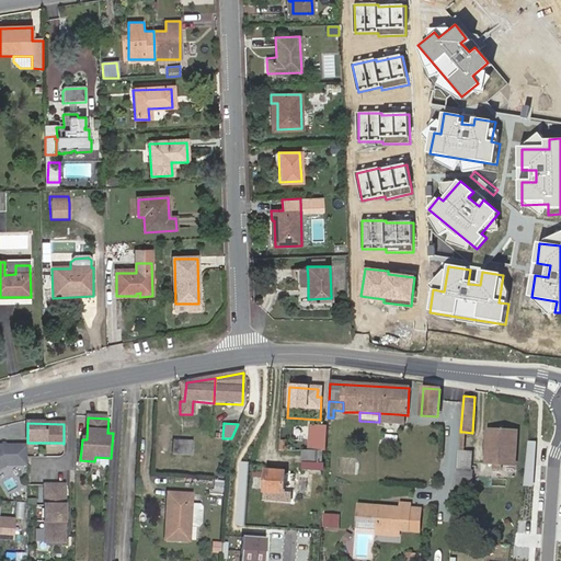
[(316,451),(318,427),(310,426),(309,450),(316,451)]
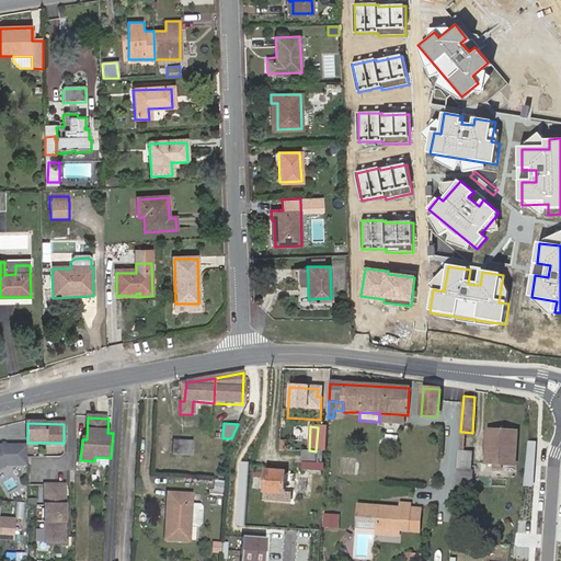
[(316,451),(324,453),(327,428),(318,427),(316,451)]
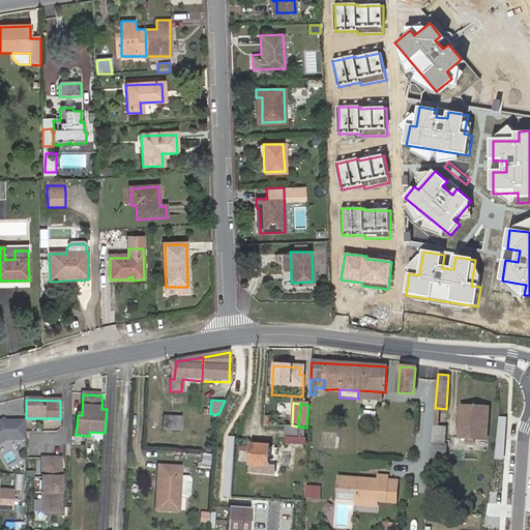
[(461,407),(458,439),(465,440),(464,443),(472,444),(472,440),(486,441),(488,409),(461,407)]
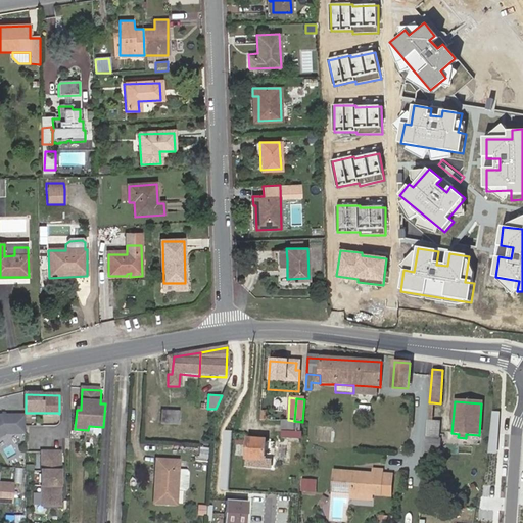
[(498,452),(502,410),(493,410),(490,452),(498,452)]
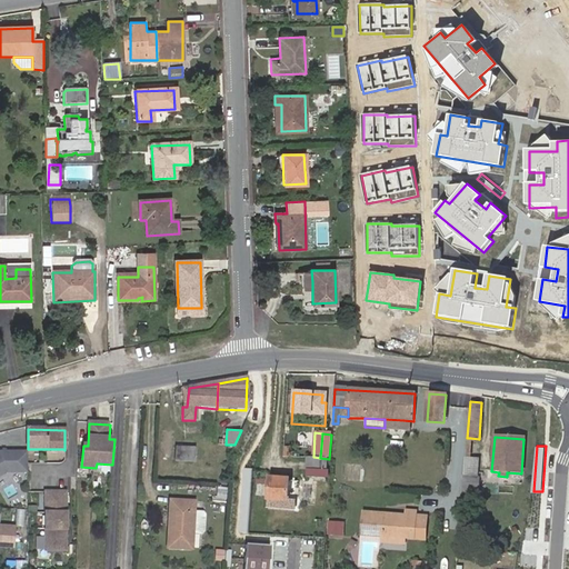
[(175,448),(175,463),(192,465),(193,449),(175,448)]
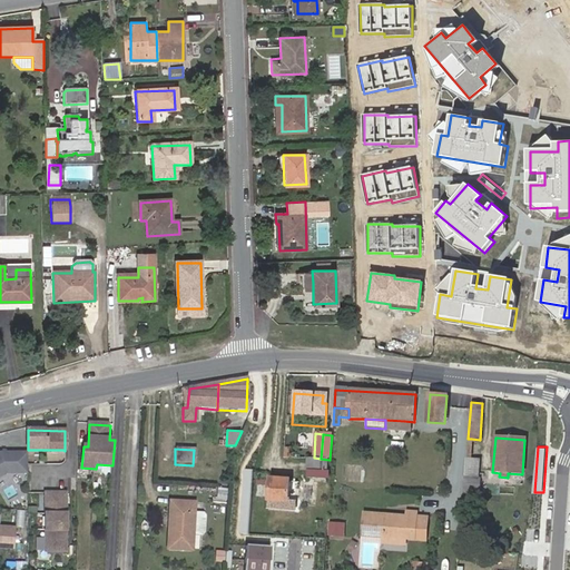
[(27,475),(27,454),(0,453),(0,478),(6,475),(27,475)]
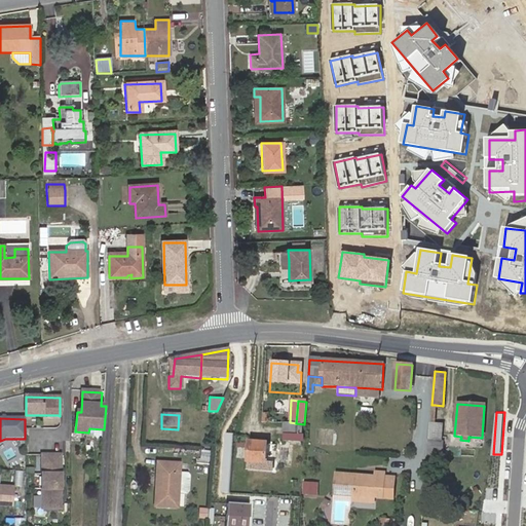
[(302,424),(284,424),(283,436),(289,437),(289,443),(301,444),(302,424)]
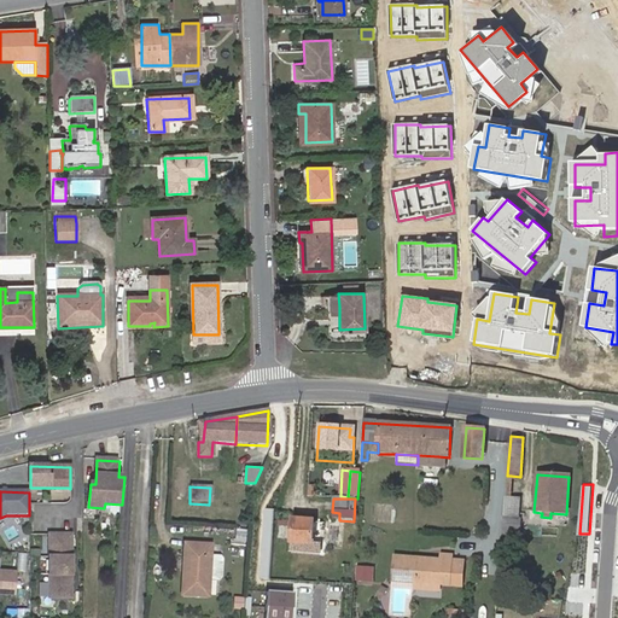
[(520,500),(506,499),(503,518),(501,518),(500,536),(502,536),(520,537),(522,519),(518,519),(520,500)]
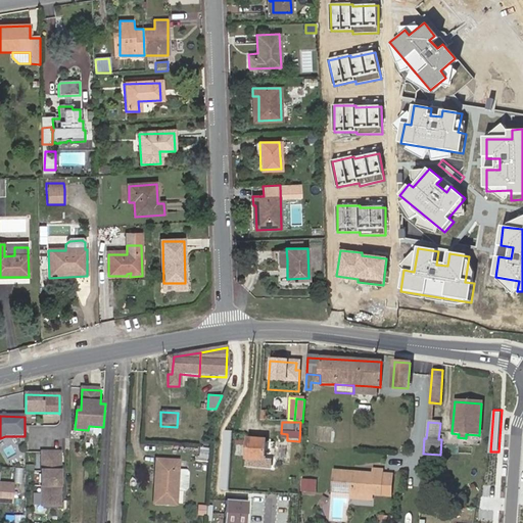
[(264,462),(266,441),(246,440),(244,469),(269,471),(270,462),(264,462)]
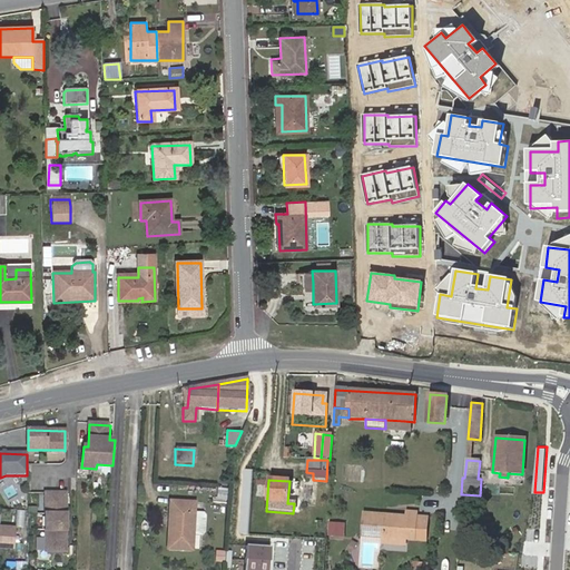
[(65,491),(45,490),(45,550),(65,550),(65,491)]
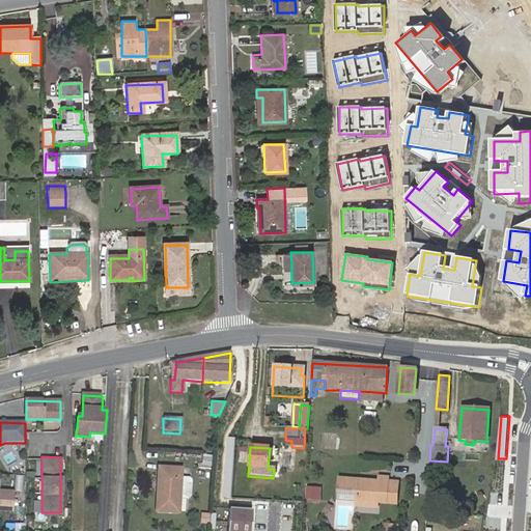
[(177,514),(179,471),(159,470),(156,513),(177,514)]
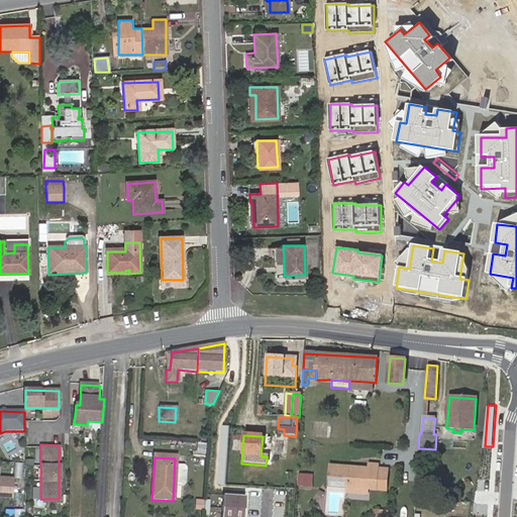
[(368,469),(352,468),(351,472),(348,472),(348,468),(329,467),(327,486),(346,487),(346,490),(367,492),(367,489),(375,489),(377,470),(377,466),(368,464),(368,469)]
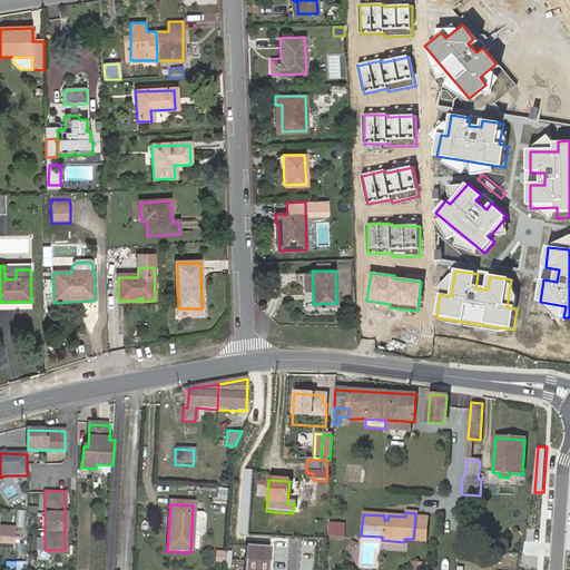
[(415,518),(413,539),(426,540),(428,519),(415,518)]
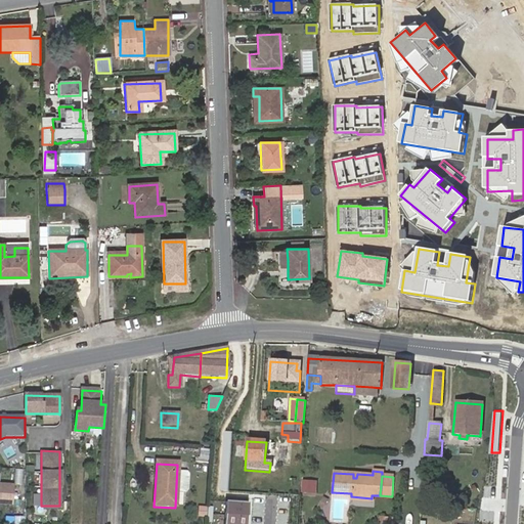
[(304,478),(303,490),(318,491),(319,479),(304,478)]
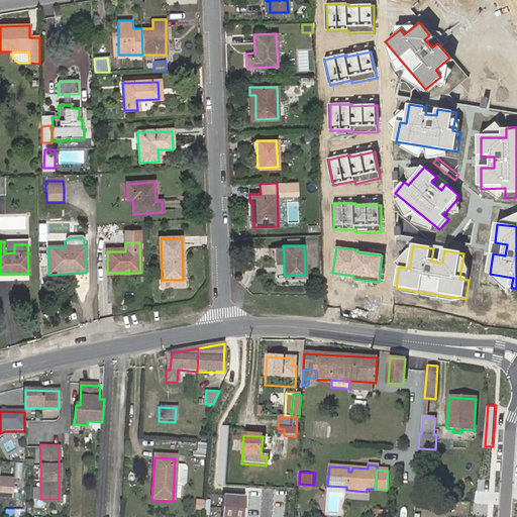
[(13,478),(0,477),(0,497),(12,498),(13,478)]
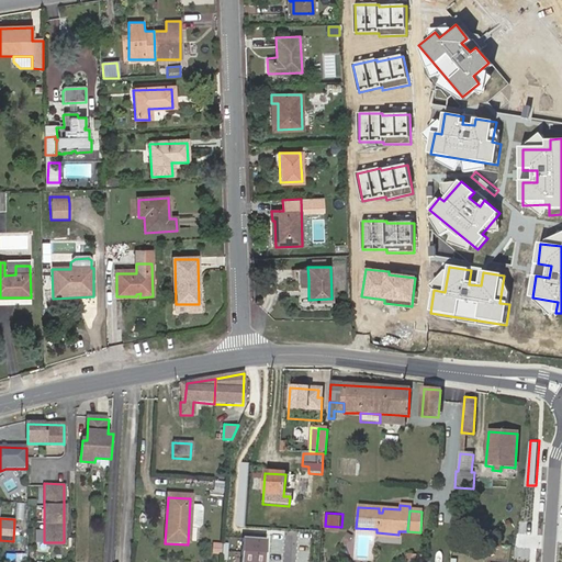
[(263,561),(265,540),(240,538),(239,561),(263,561)]
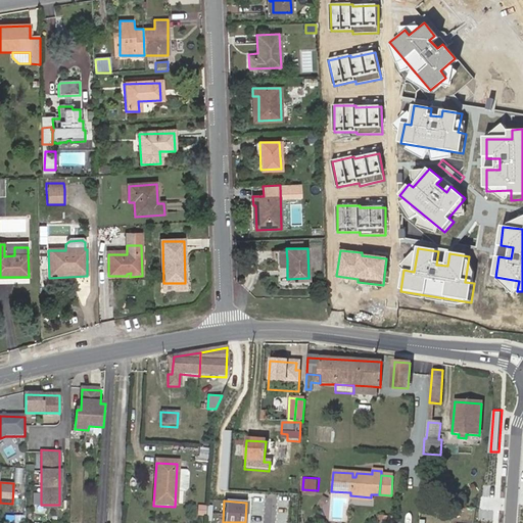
[(205,507),(198,506),(197,517),(205,517),(205,507)]
